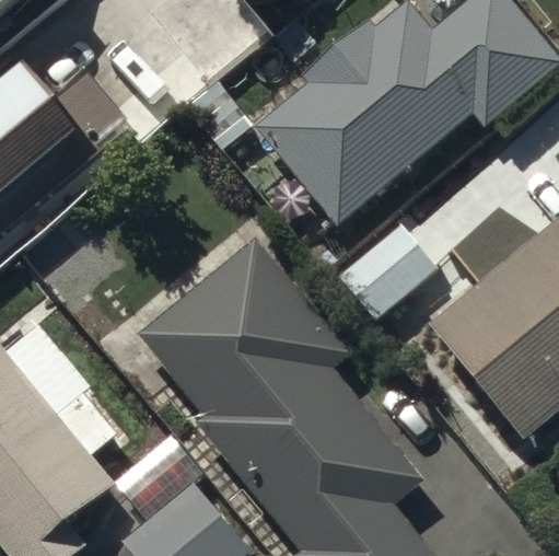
[(246,0),(150,0),(142,8),(204,79),(267,23),(246,0)]
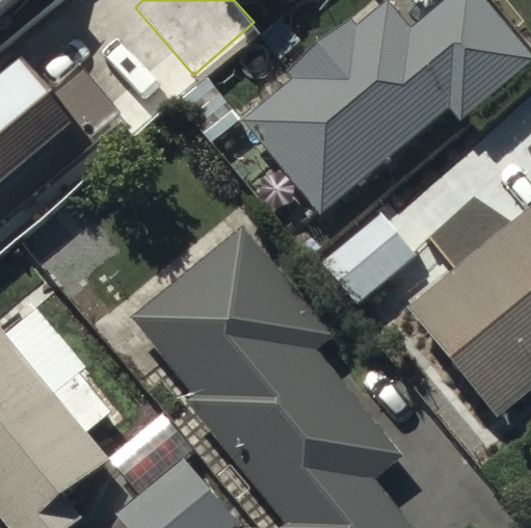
[(291,80),(242,121),(319,214),(447,108),(459,124),(530,64),(530,54),(485,0),(446,0),(410,29),(386,0),(355,25),(350,18),(285,73),(291,80)]
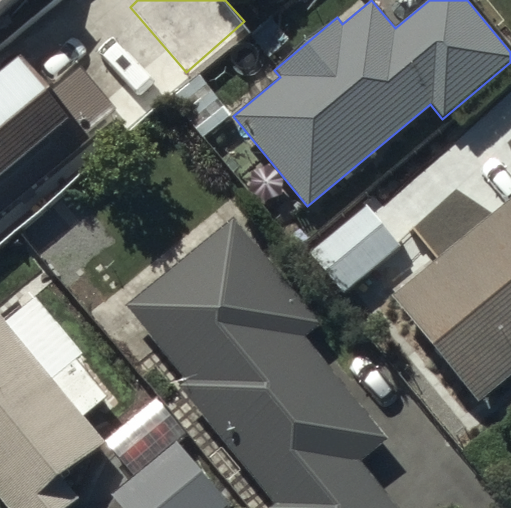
[(50,91),(17,52),(0,66),(0,212),(90,136),(88,134),(116,110),(79,66),(50,91)]
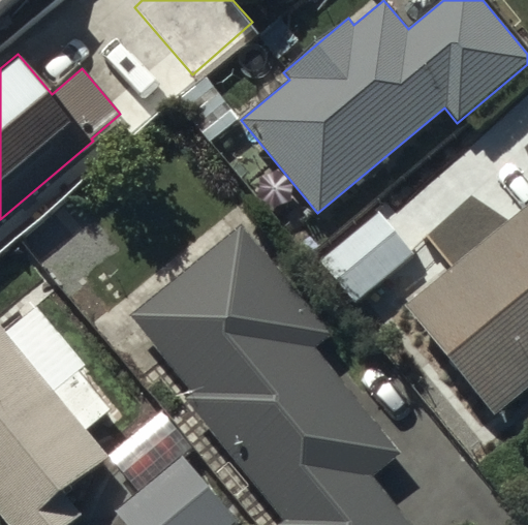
[(387,204),(318,260),(354,305),(424,248),(387,204)]
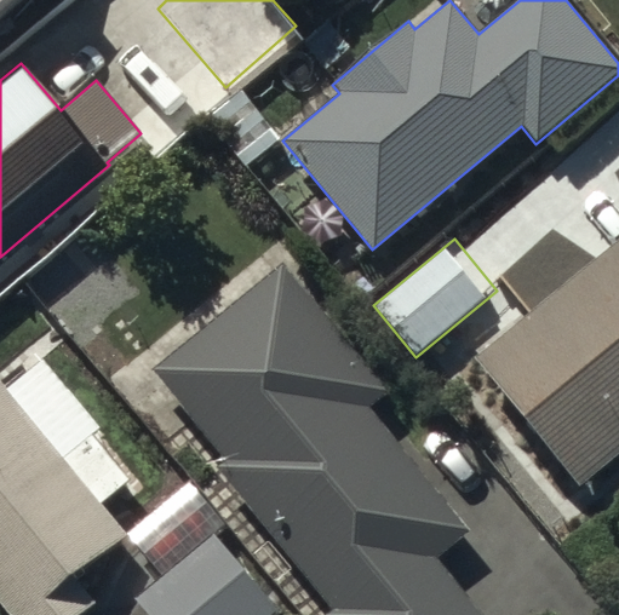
[(618,241),(476,358),(580,487),(618,455),(618,241)]
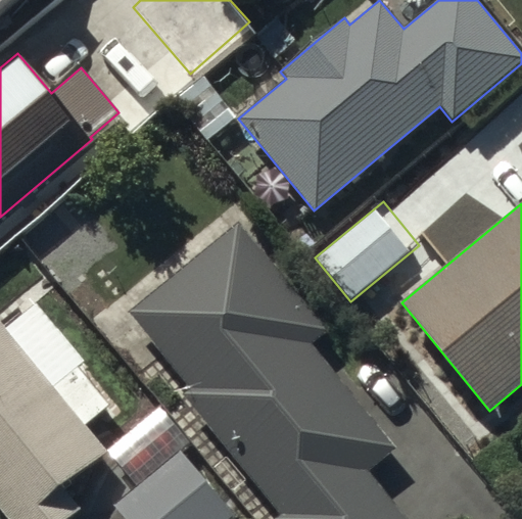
[(237,224),(132,314),(193,387),(180,398),(280,517),(278,518),(408,518),(367,471),(395,447),(309,345),(327,329),(237,224)]
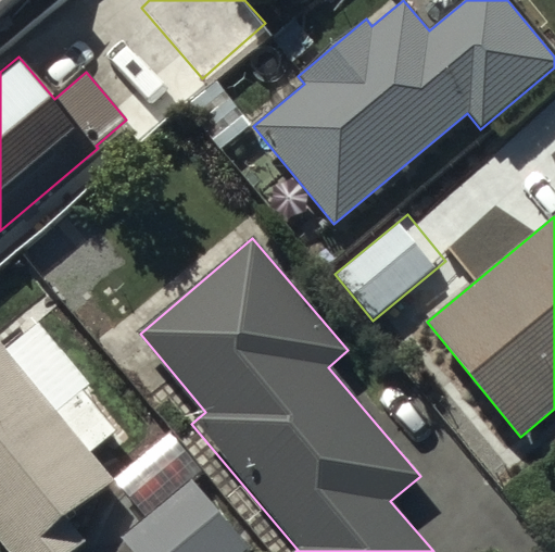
[(58,411),(0,339),(0,542),(8,551),(70,551),(85,540),(64,516),(112,477),(90,451),(116,430),(83,389),(58,411)]
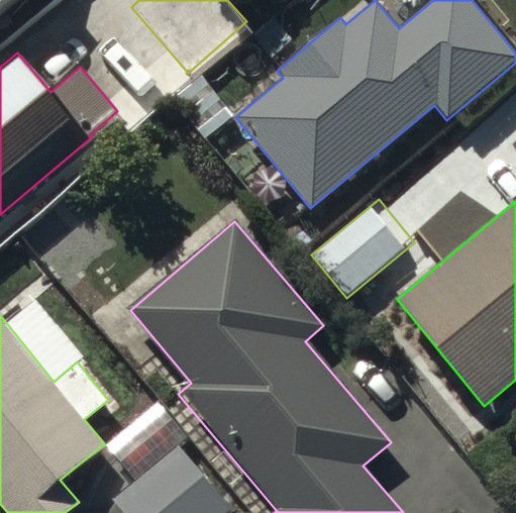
[(232,512),(180,446),(114,498),(126,512),(232,512)]
